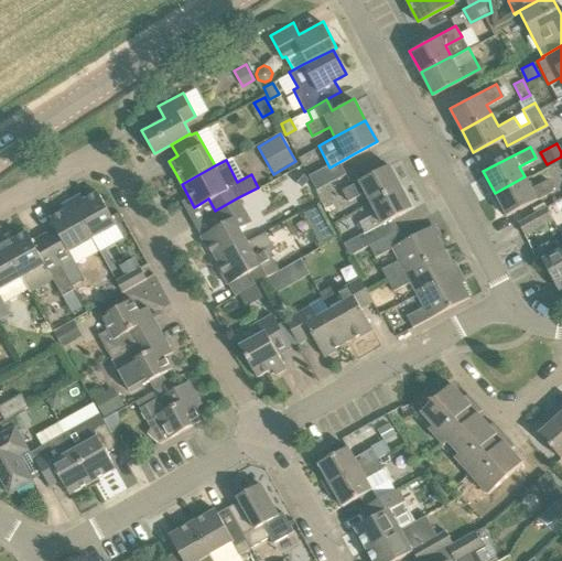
[(368,202),(400,185),(388,163),(341,189),(347,200),(363,192),(368,202)]
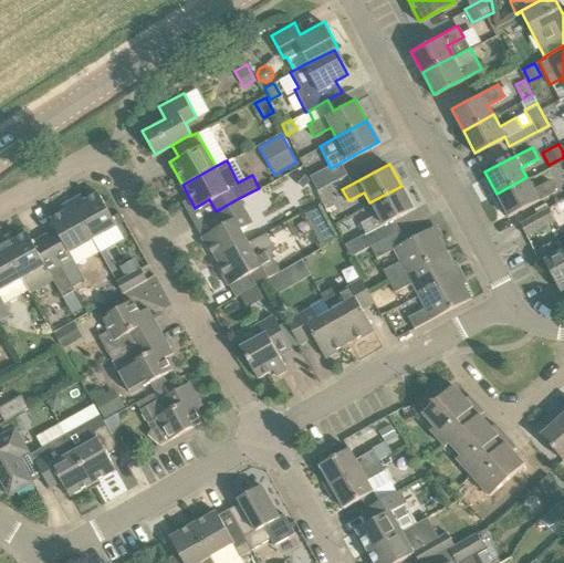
[(309,178),(299,168),(291,176),(301,186),(309,178)]
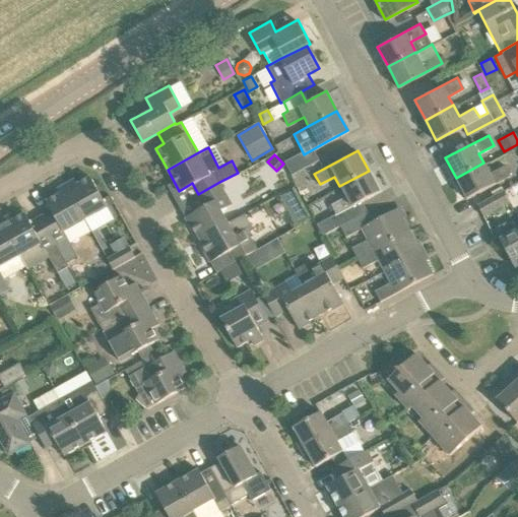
[(284,162),(290,173),(303,167),(297,155),(284,162)]
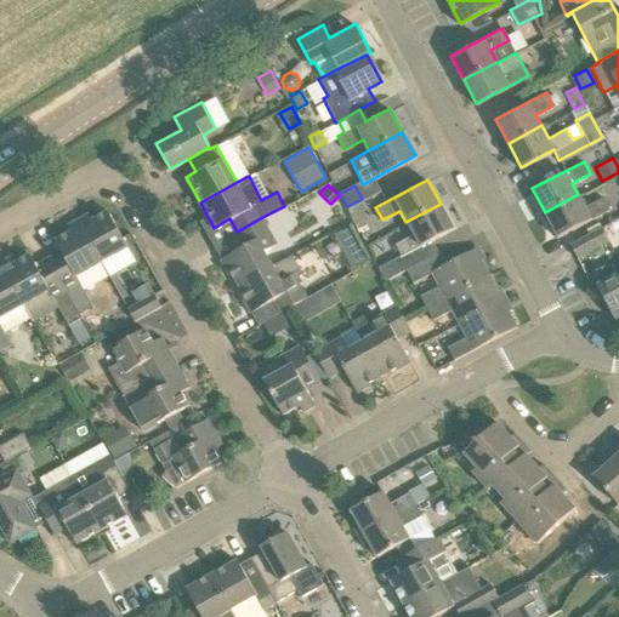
[(557,235),(609,209),(602,196),(585,206),(578,194),(545,212),(557,235)]
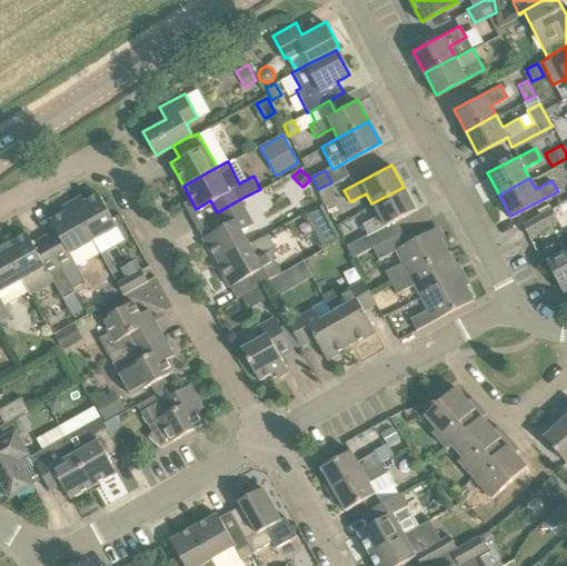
[(396,219),(415,208),(404,187),(371,204),(378,215),(361,222),(367,232),(359,237),(366,249),(371,246),(401,230),(396,219)]
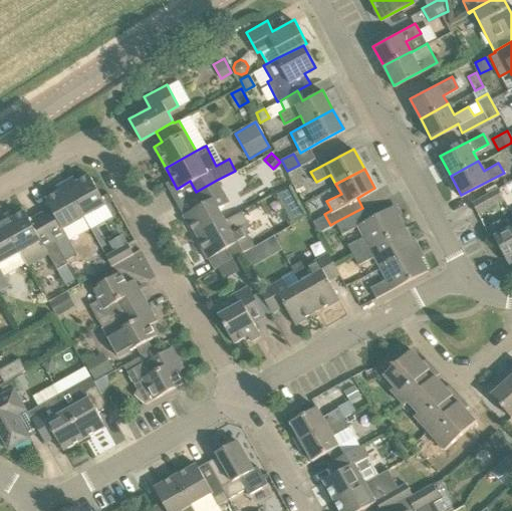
[(83,215),(87,213),(104,203),(99,195),(88,173),(75,181),(72,176),(63,181),(83,215)]
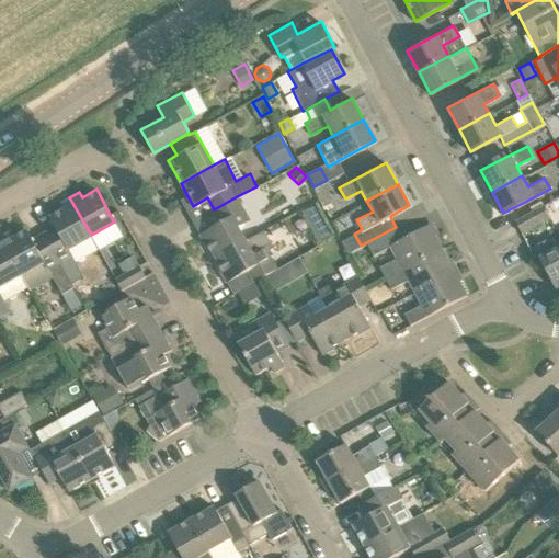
[(215,257),(246,239),(238,226),(250,219),(237,196),(214,209),(220,221),(198,234),(205,246),(207,245),(215,257)]
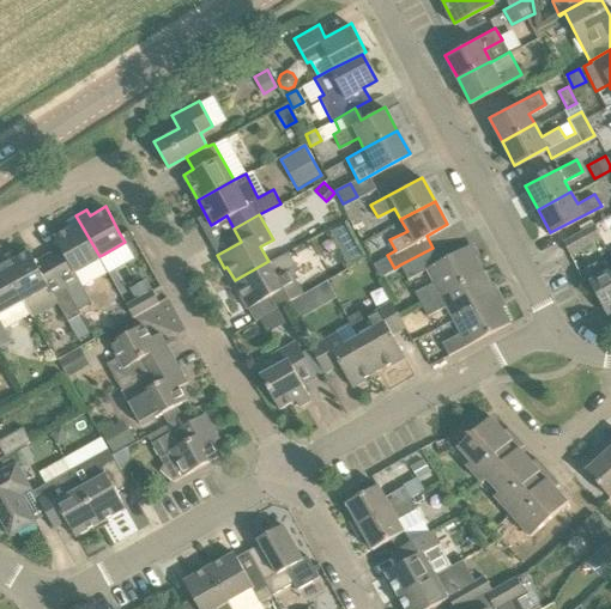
[(73,272),(100,256),(76,215),(66,220),(70,226),(53,236),(60,248),(48,254),(64,284),(65,284),(76,278),(73,272)]
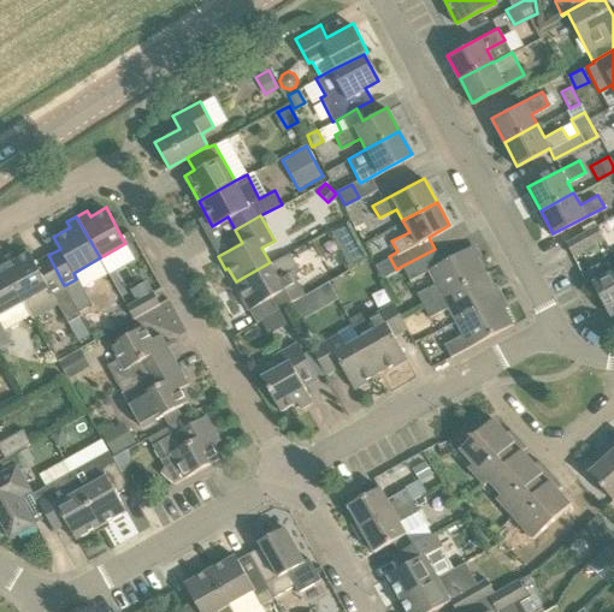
[(603,239),(596,225),(576,236),(583,250),(603,239)]
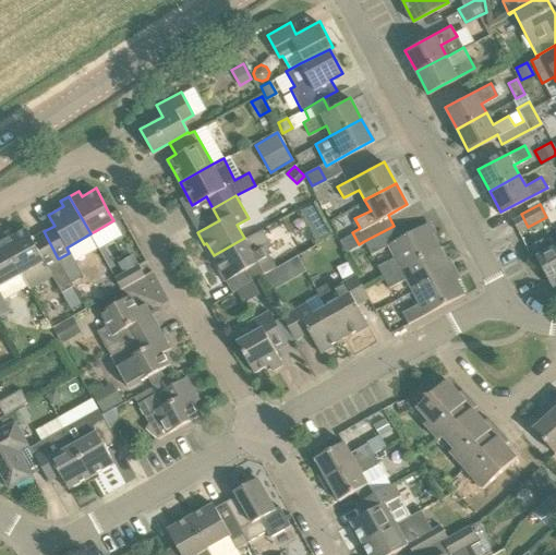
[(108,212),(113,220),(122,216),(117,207),(108,212)]
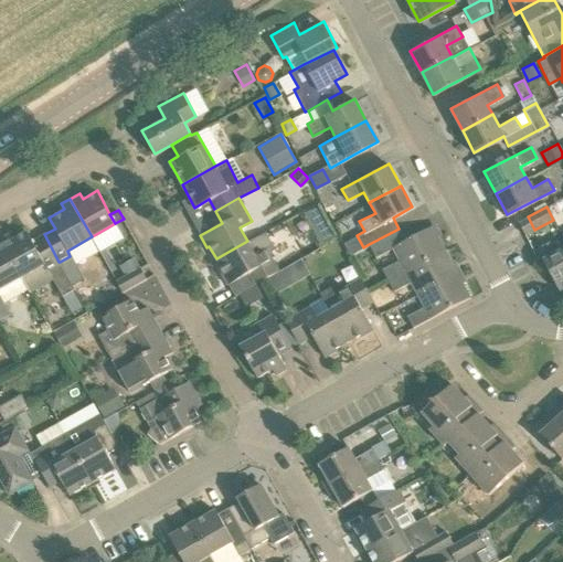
[(388,278),(444,248),(432,224),(404,240),(399,229),(369,244),(375,256),(391,247),(397,260),(382,268),(388,278)]
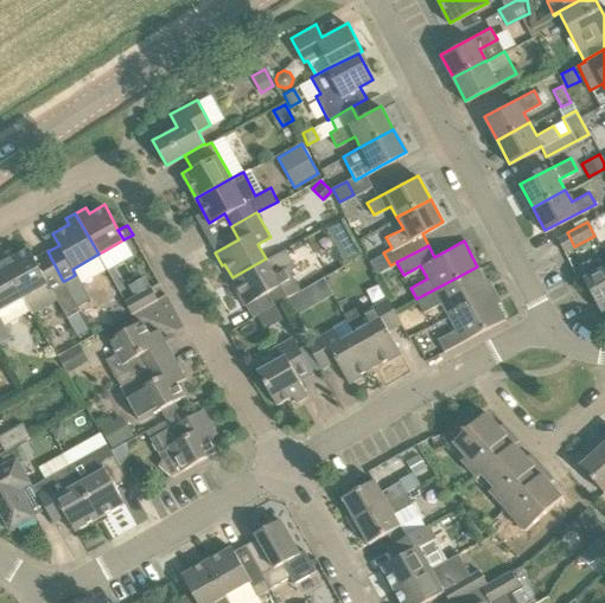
[(352,242),(339,249),(345,260),(358,252),(352,242)]
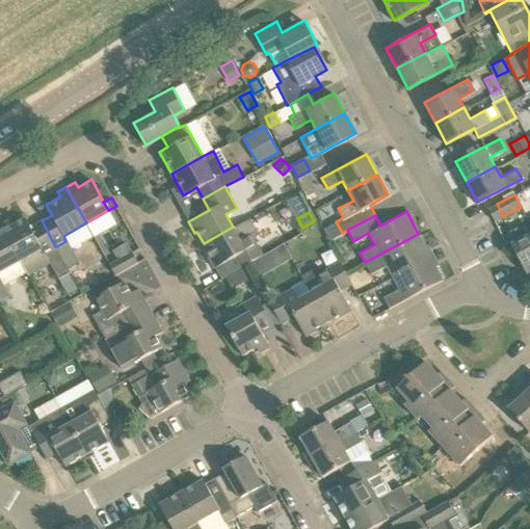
[(42,220),(30,227),(24,216),(10,223),(8,219),(0,223),(0,226),(20,261),(42,248),(57,278),(70,271),(56,246),(55,246),(42,220)]
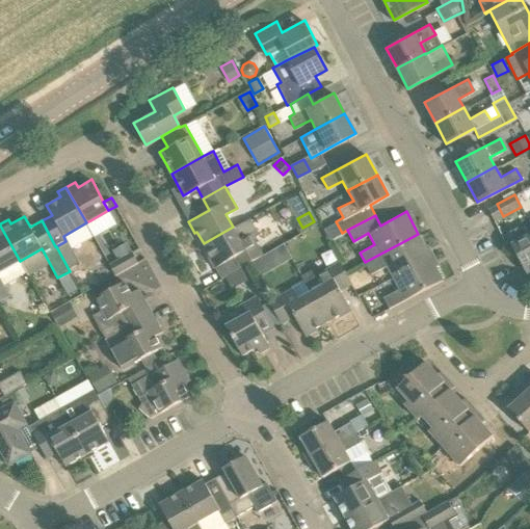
[(240,266),(263,254),(253,237),(258,234),(248,217),(233,227),(204,243),(210,254),(208,256),(214,267),(234,256),(240,266)]
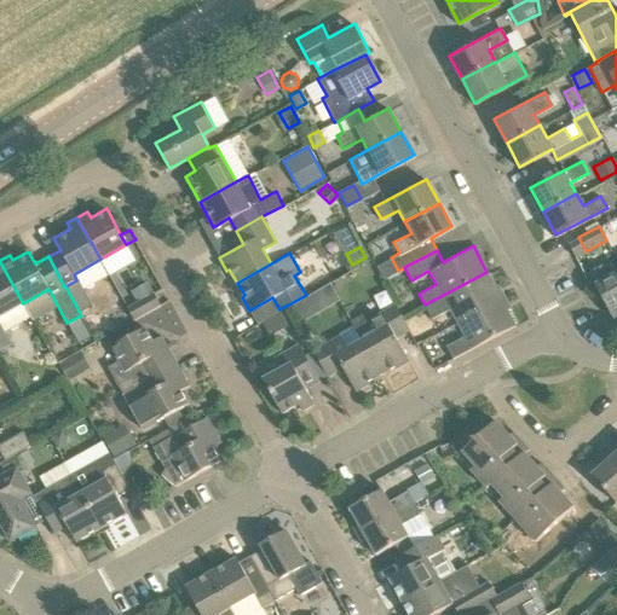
[(23,303),(0,262),(0,324),(4,330),(29,315),(23,303)]
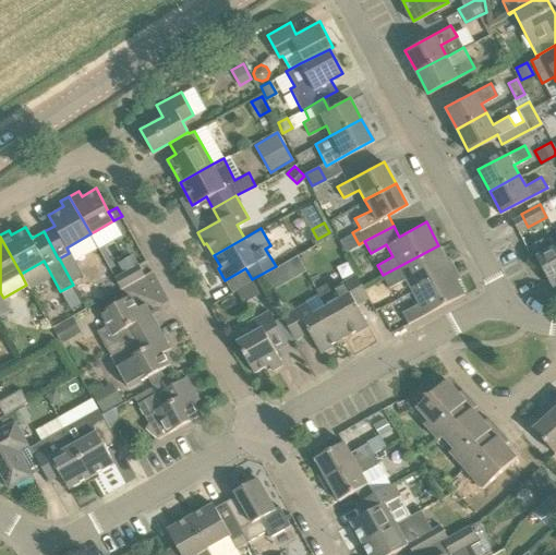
[(555,243),(547,249),(541,238),(530,244),(552,285),(555,282),(555,243)]
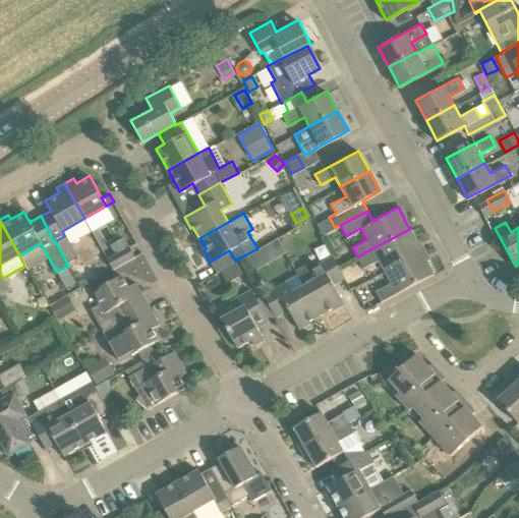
[(421,251),(420,250),(409,229),(357,256),(362,268),(378,260),(384,271),(421,251)]
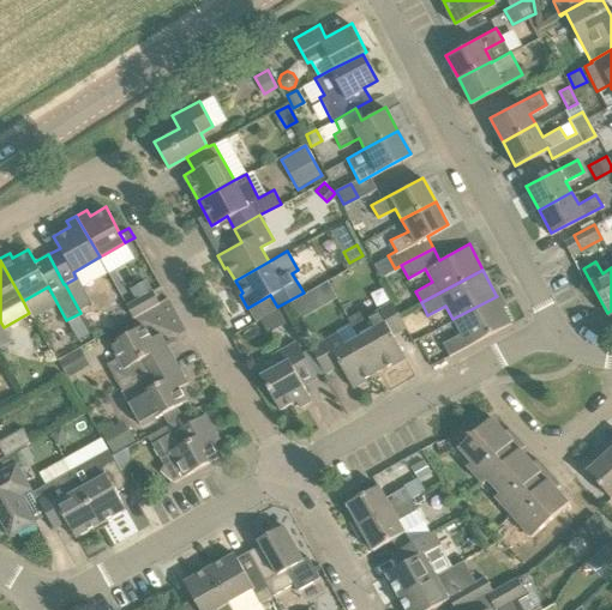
[(136,297),(151,289),(145,278),(130,287),(136,297)]
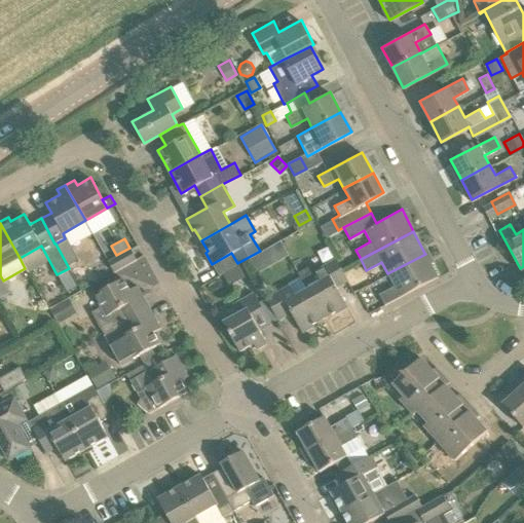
[(112,271),(117,268),(136,258),(129,248),(106,260),(112,271)]
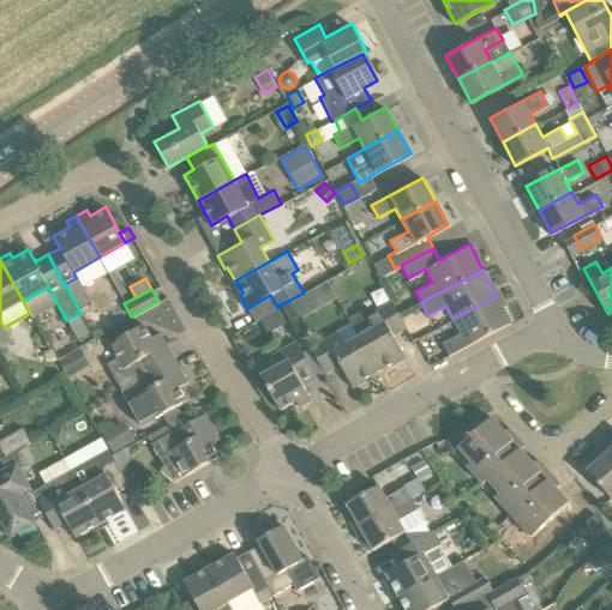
[(449,354),(510,321),(497,296),(453,319),(459,332),(442,342),(449,354)]
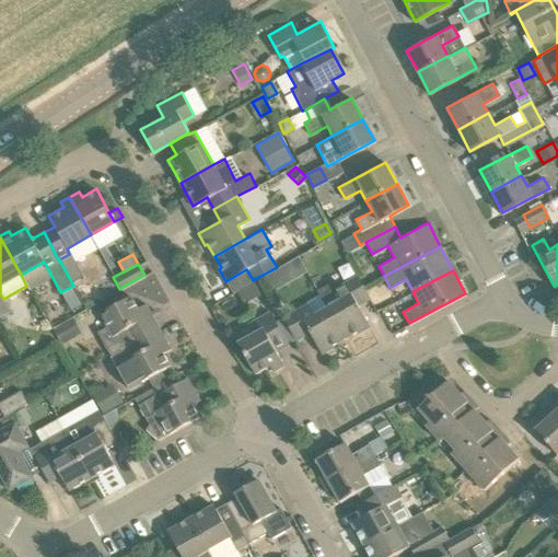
[(327,306),(344,337),(356,331),(357,333),(369,326),(357,304),(369,298),(357,275),(335,287),(332,281),(316,290),(326,306),(327,306)]
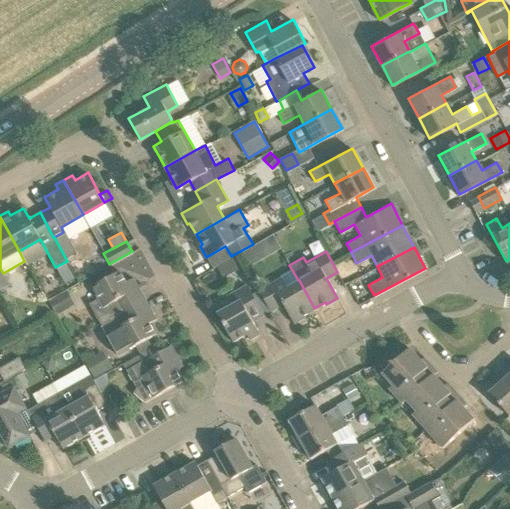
[(100,322),(144,297),(132,277),(125,281),(119,270),(90,286),(97,298),(89,303),(100,322)]
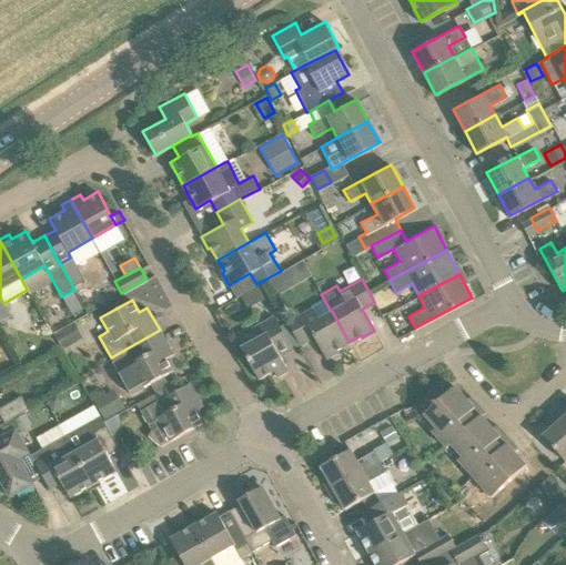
[(332,311),(331,311),(319,319),(311,306),(286,320),(300,344),(313,336),(325,357),(337,351),(336,349),(349,342),(332,311)]
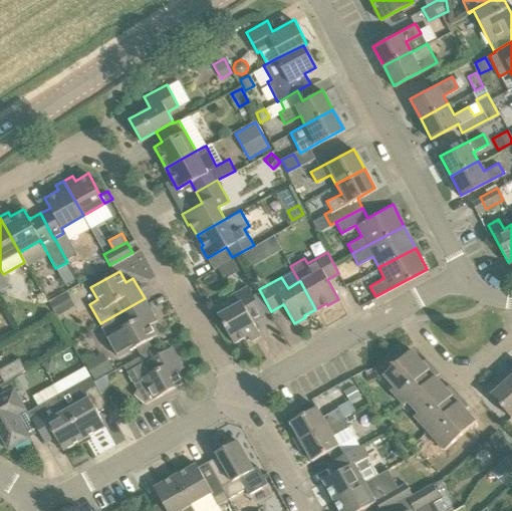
[(217,313),(230,335),(233,341),(247,334),(250,339),(260,334),(253,321),(264,315),(247,284),(236,291),(227,296),(232,305),(217,313)]
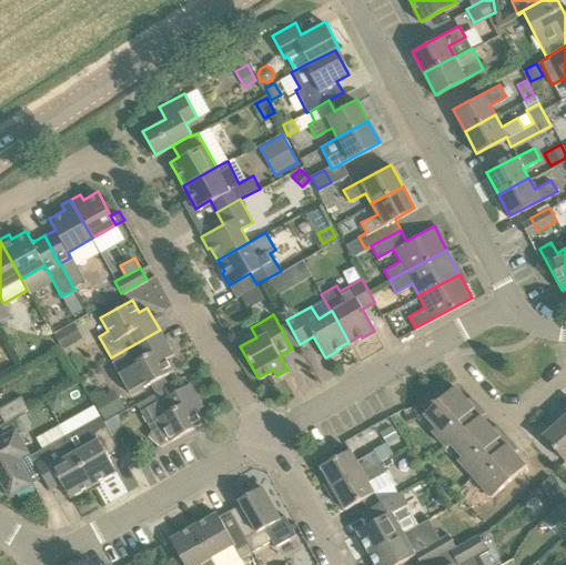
[(73,321),(53,332),(62,349),(82,338),(73,321)]
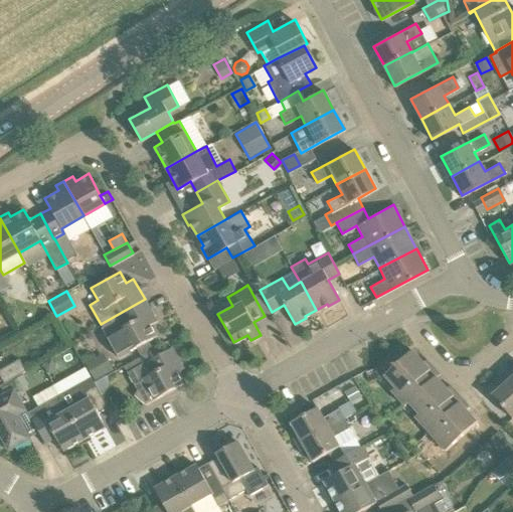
[(147,339),(153,336),(155,335),(149,324),(156,320),(145,299),(101,324),(109,337),(108,338),(117,354),(134,344),(140,354),(152,348),(147,339)]
